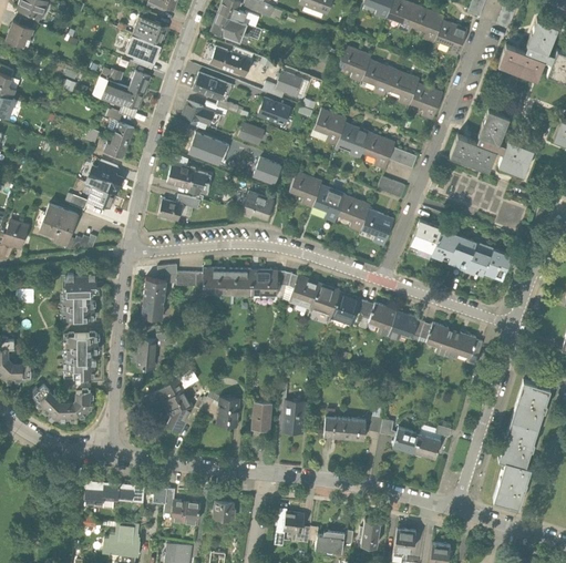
[(22,0),(18,11),(43,21),(50,3),(47,2),(41,0),(22,0)]
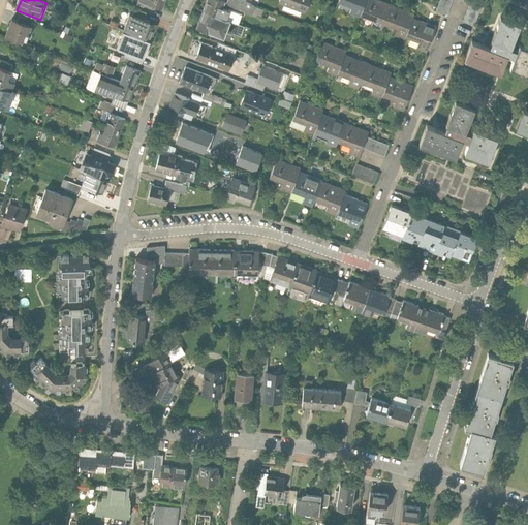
[(154,10),(164,13),(168,0),(141,0),(138,4),(142,5),(145,6),(150,8),(152,9),(154,10)]
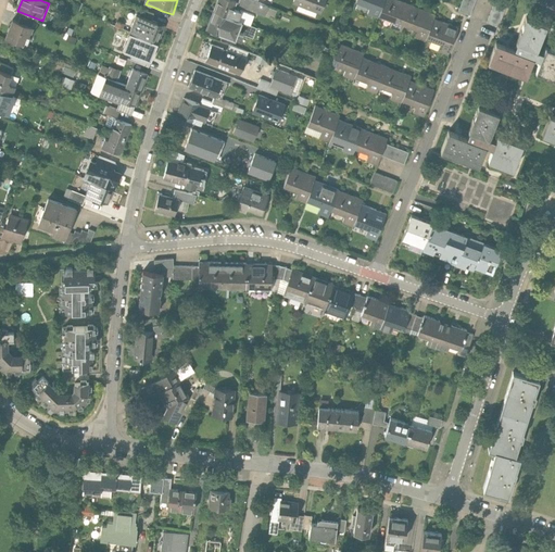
[(221,0),(218,0),(214,13),(241,23),(244,15),(235,11),(237,5),(228,2),(221,0)]
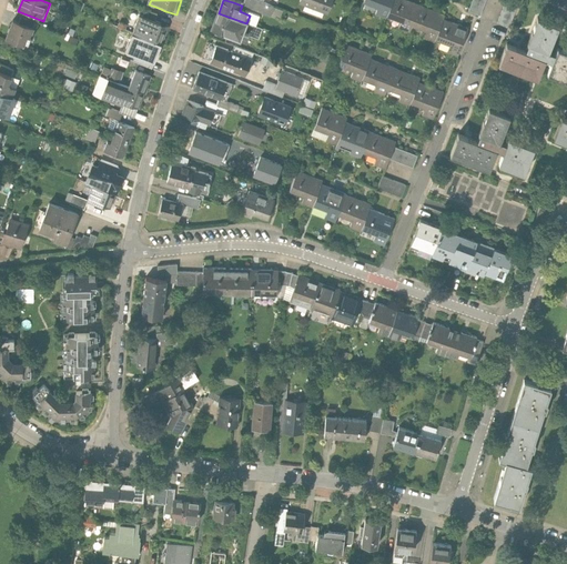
[(264,4),(252,0),(245,0),(243,8),(254,12),(272,20),(276,10),(264,4)]
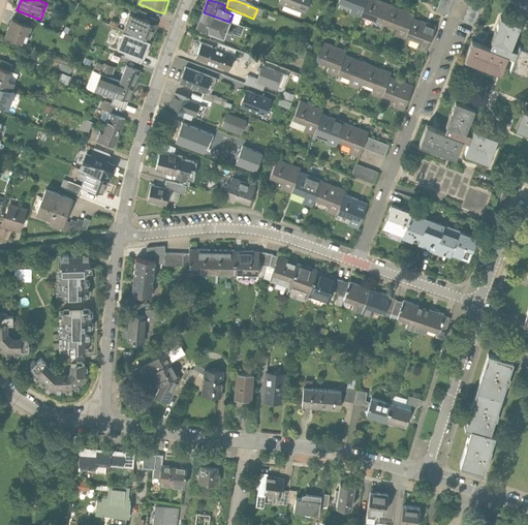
[(279,0),(278,5),(305,16),(311,0),(279,0)]
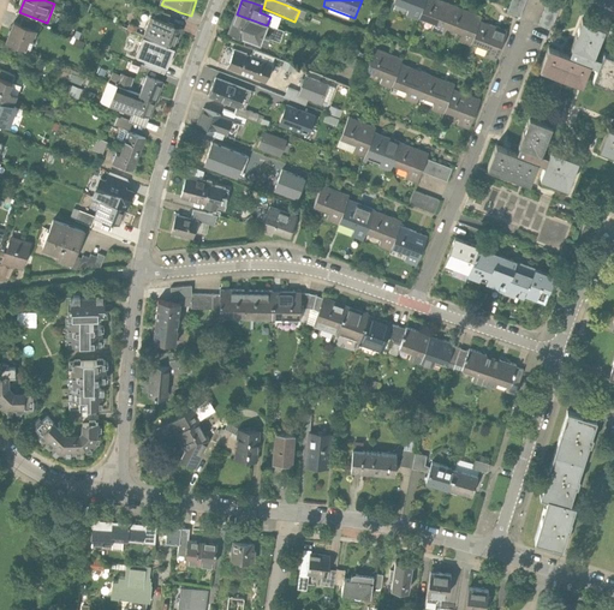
[(395,0),(393,6),(410,12),(407,21),(418,24),(419,21),(428,0),(395,0)]
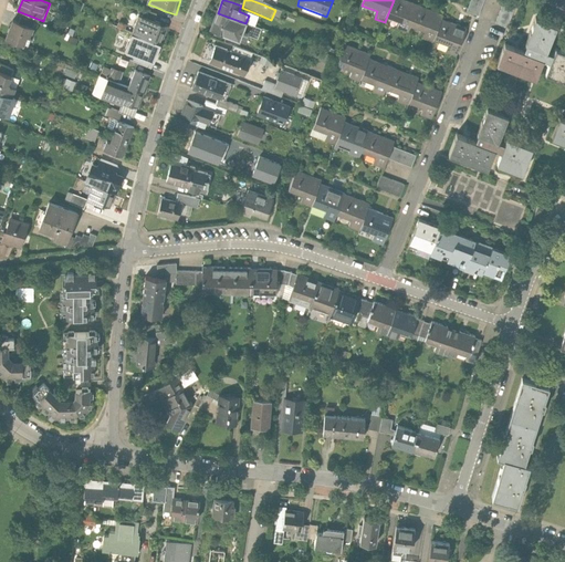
[(409,4),(396,0),(394,0),(386,19),(400,24),(397,32),(404,34),(415,7),(409,4)]
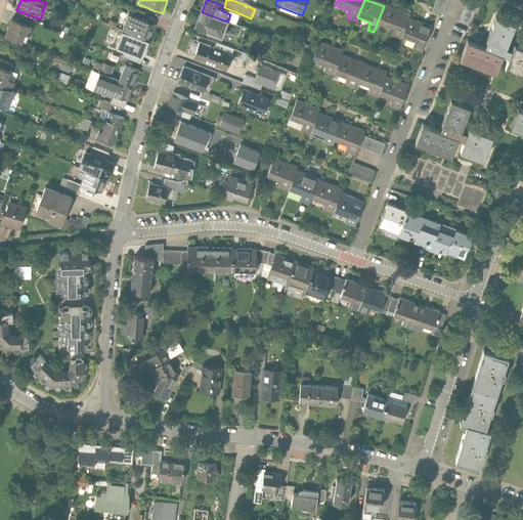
[(438,0),(434,13),(445,18),(451,0),(438,0)]
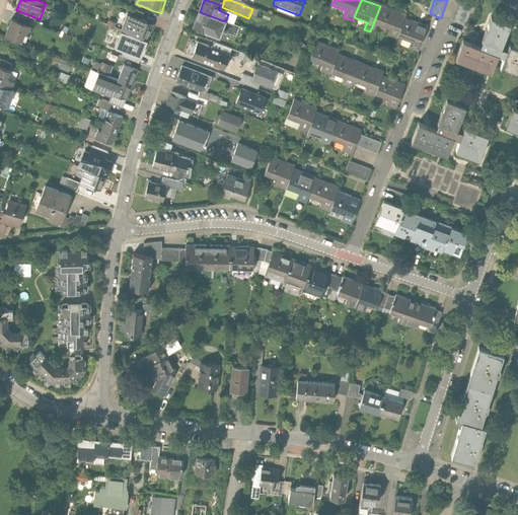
[(472,0),(464,0),(455,22),(466,27),(476,2),(472,0)]
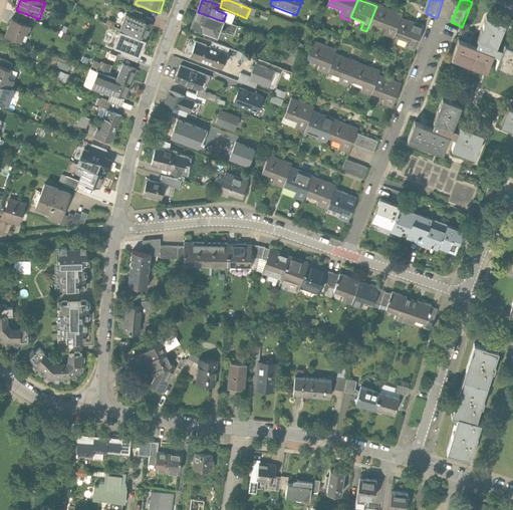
[(397,14),(376,6),(366,31),(371,33),(373,26),(386,31),(383,37),(394,41),(395,38),(402,20),(404,17),(397,14)]
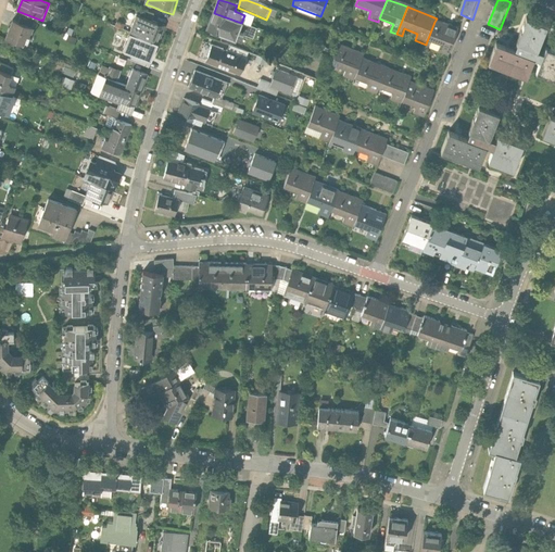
[(153,24),(155,17),(143,13),(141,20),(153,24)]
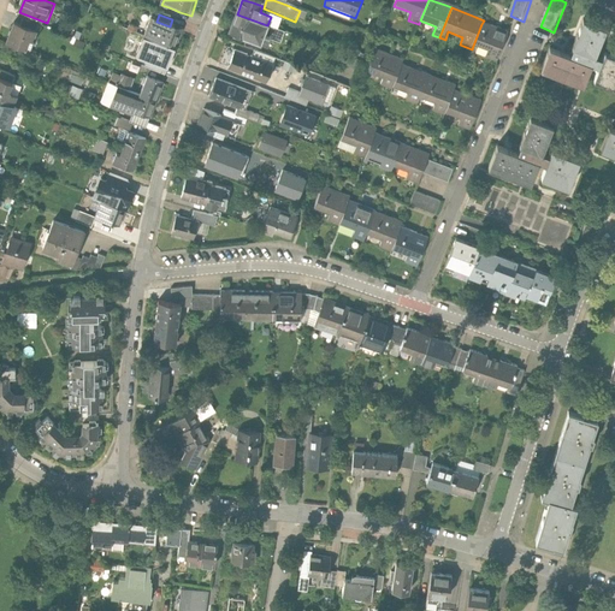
[(285,33),(267,25),(237,15),(228,37),(235,40),(243,43),(243,41),(267,49),(271,41),(281,45),(285,33)]
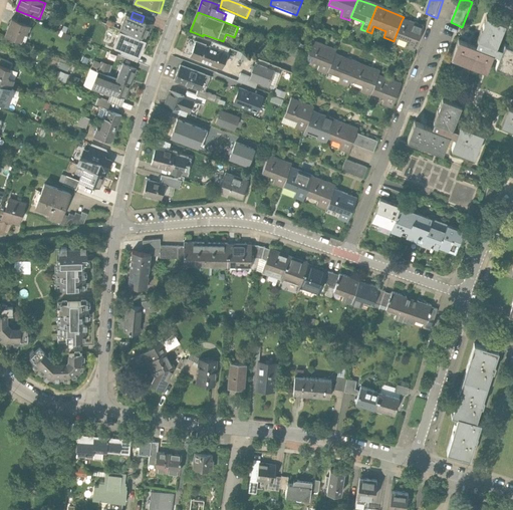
[(121,32),(123,33),(147,41),(153,26),(142,22),(131,18),(127,17),(121,32)]
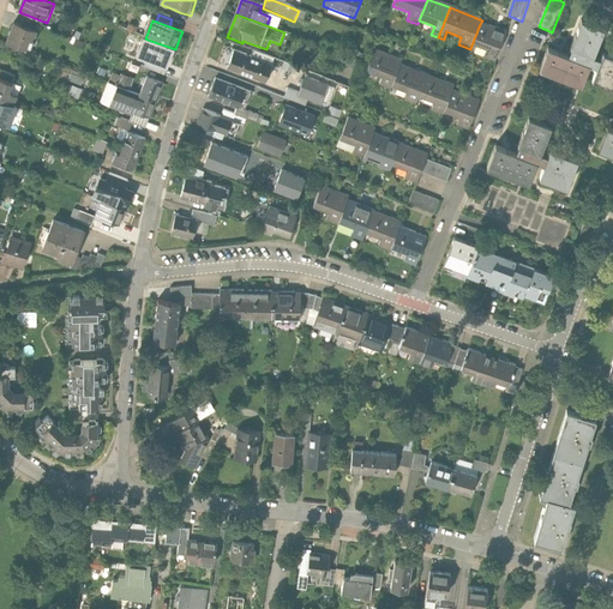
[(574,61),(547,50),(539,73),(582,89),(589,68),(596,71),(592,84),(612,92),(612,60),(601,55),(600,61),(594,60),(605,31),(581,22),(570,50),(577,54),(575,58),(574,61)]
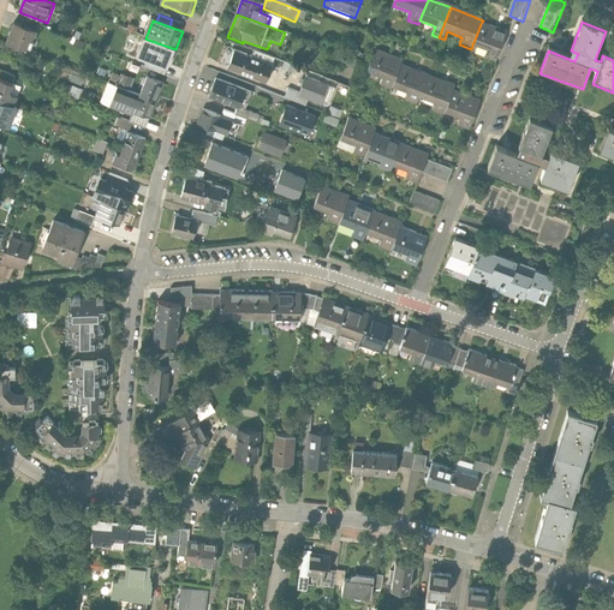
[(499,31),(481,24),(472,46),(488,53),(486,60),(496,65),(508,36),(499,31)]
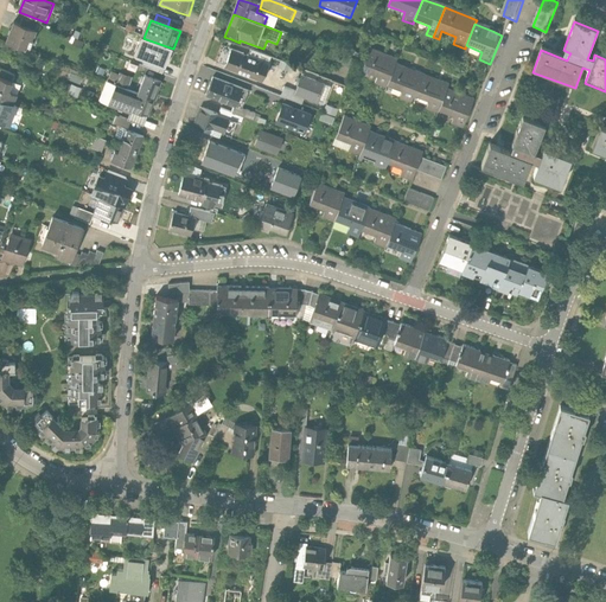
[(12,32),(7,46),(27,55),(31,45),(34,47),(39,36),(14,26),(12,32)]
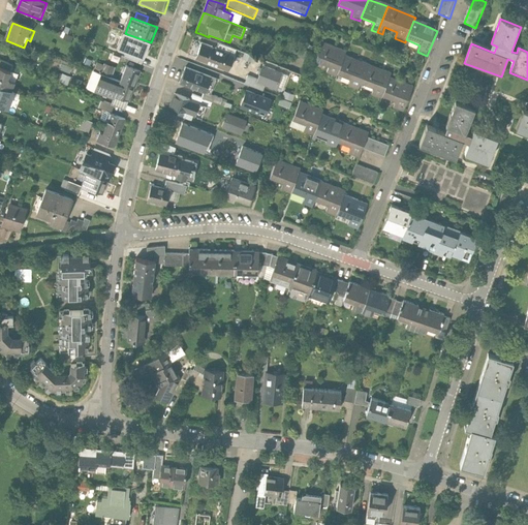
[(114,41),(118,30),(111,28),(97,23),(94,31),(99,32),(98,35),(114,41)]
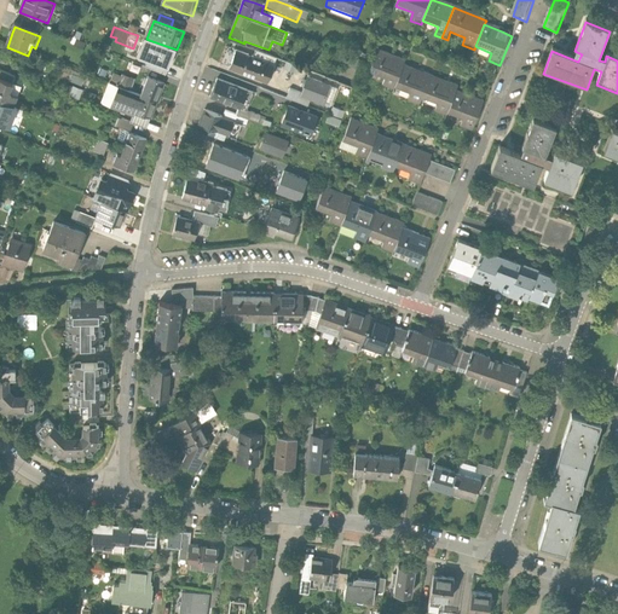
[(177,50),(149,40),(142,58),(149,61),(151,62),(154,62),(171,68),(177,50)]
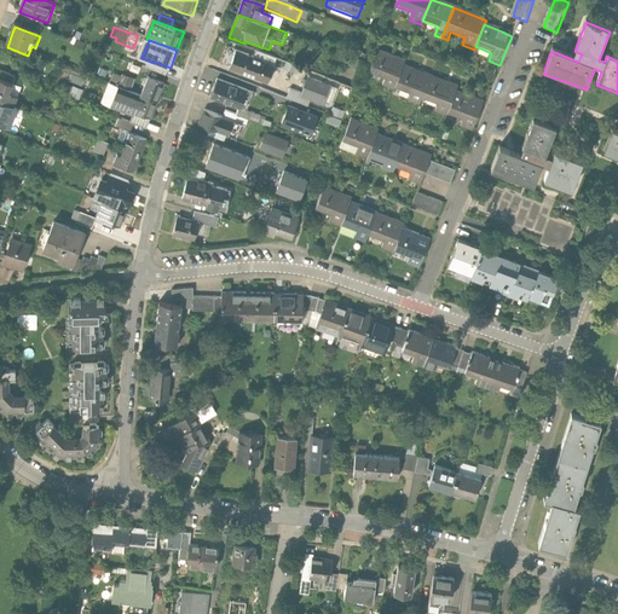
[(353,51),(351,59),(358,62),(361,56),(361,53),(353,51)]
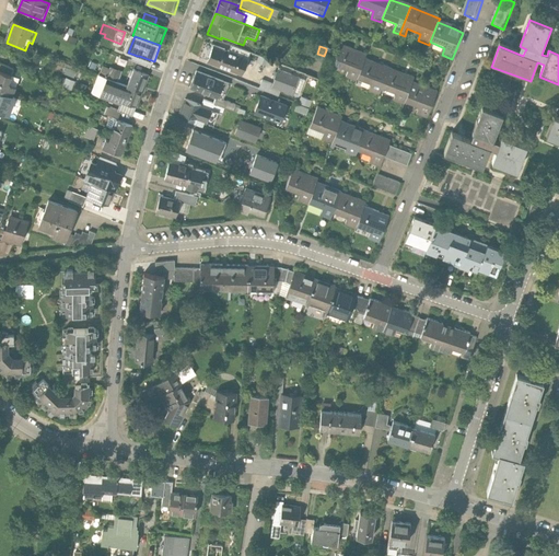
[(341,46),(334,67),(349,72),(346,80),(357,83),(358,80),(365,60),(367,56),(360,54),(341,46)]
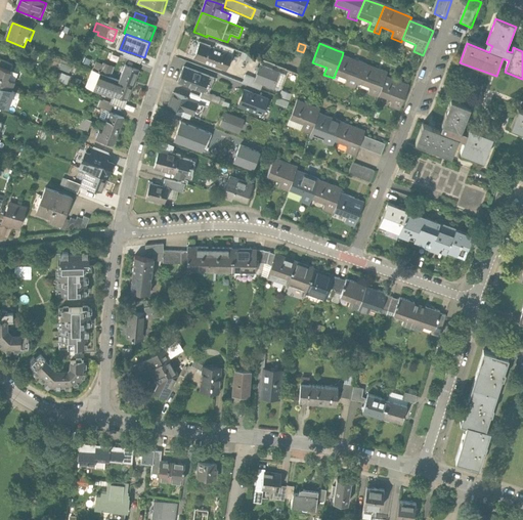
[(214,50),(201,45),(193,61),(214,69),(226,74),(232,57),(214,50)]
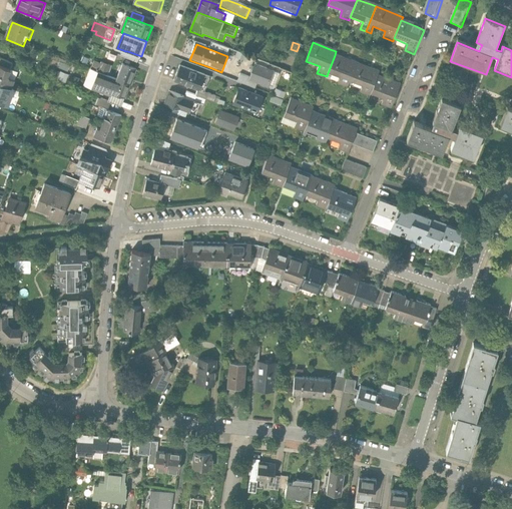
[(289,48),(286,56),(299,60),(302,52),(297,51),(291,49),(289,48)]
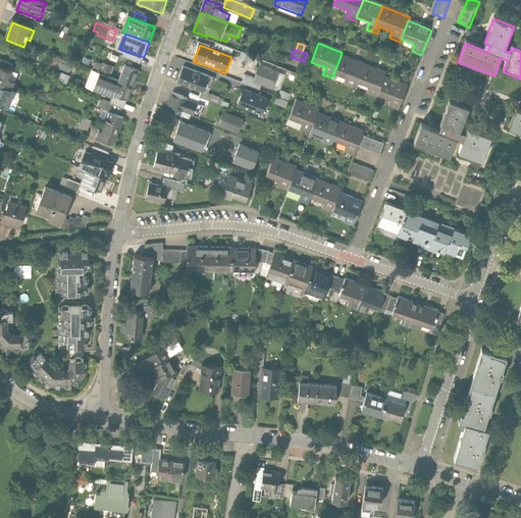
[(355,62),(341,56),(333,74),(346,80),(344,87),(350,89),(359,63),(355,62)]
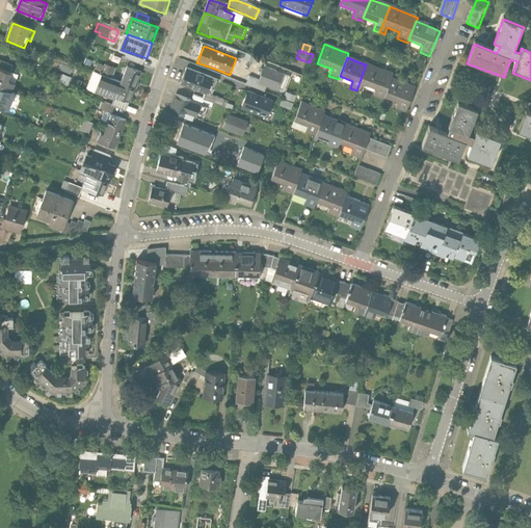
[(135,58),(133,63),(143,68),(145,62),(135,58)]
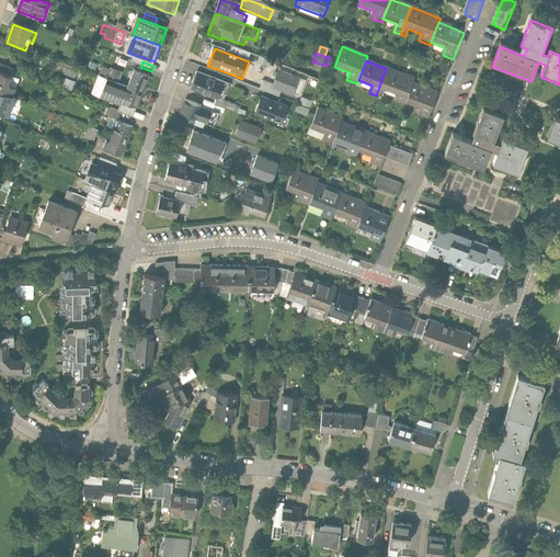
[(78,77),(80,72),(59,65),(56,74),(75,80),(77,77),(78,77)]
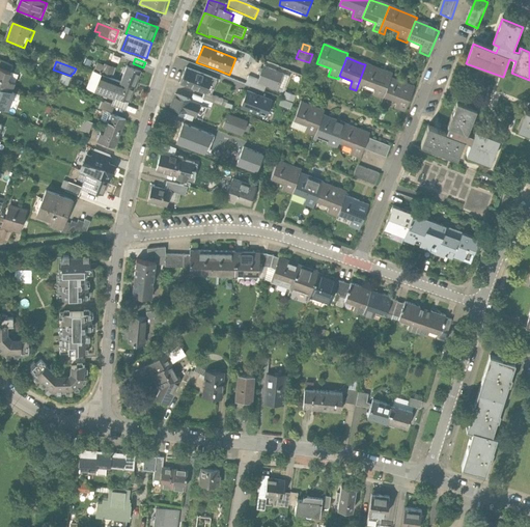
[(387,74),(365,64),(356,90),(360,92),(363,86),(375,90),(372,96),(383,101),(384,99),(392,79),(393,76),(387,74)]
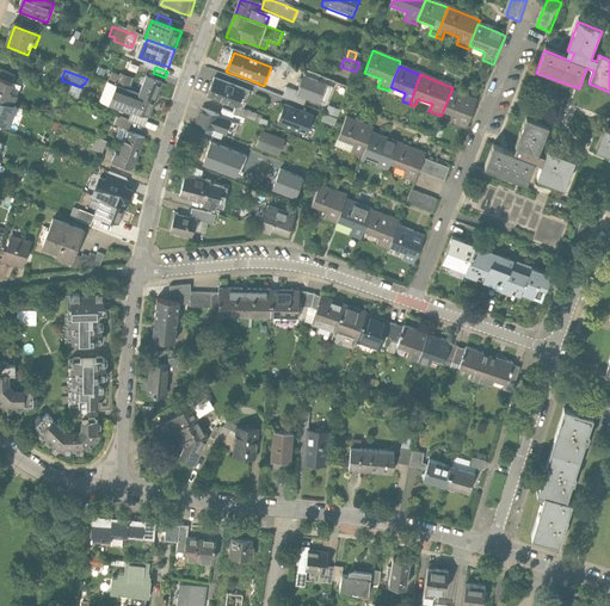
[(135,82),(123,79),(118,91),(129,96),(135,82)]
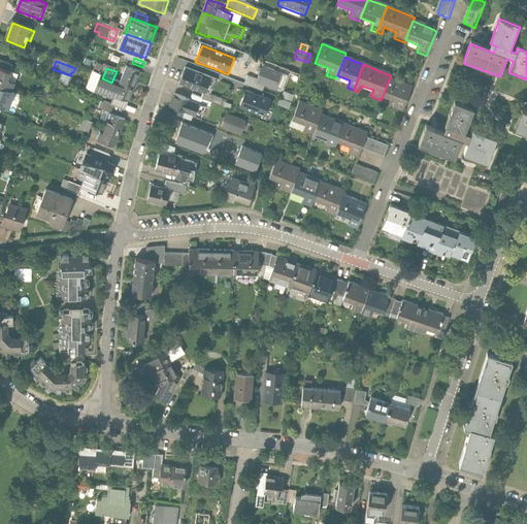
[(121,86),(135,92),(137,86),(141,73),(128,68),(121,86)]
